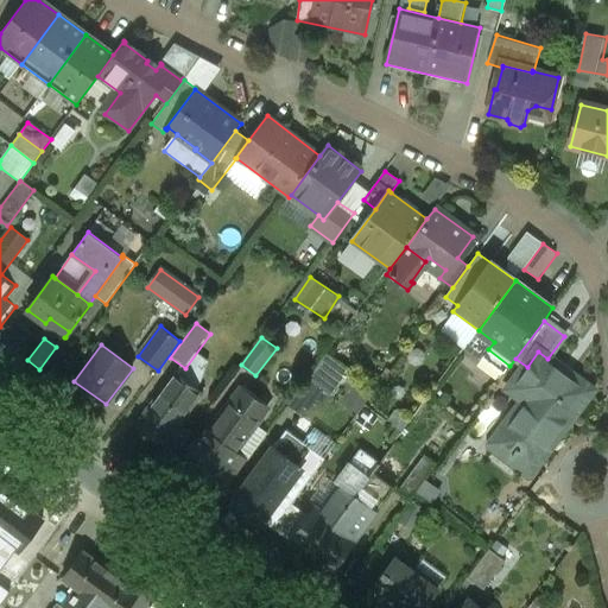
[(527,367),(511,390),(526,400),(496,439),(514,453),(513,454),(515,456),(517,455),(534,467),(591,391),(548,359),(538,352),(527,367)]
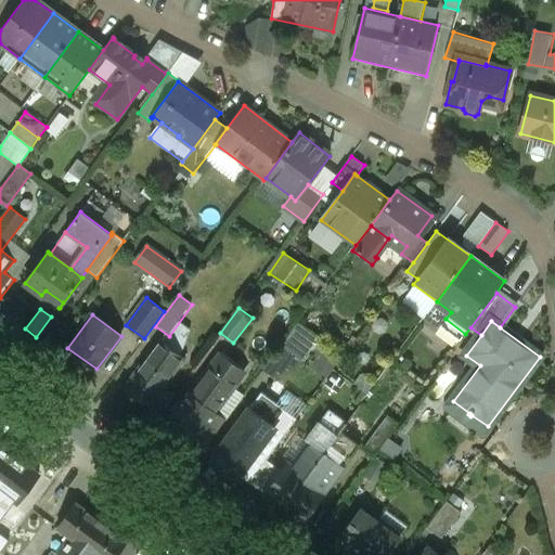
[(298,323),(281,346),(304,363),(320,340),(298,323)]
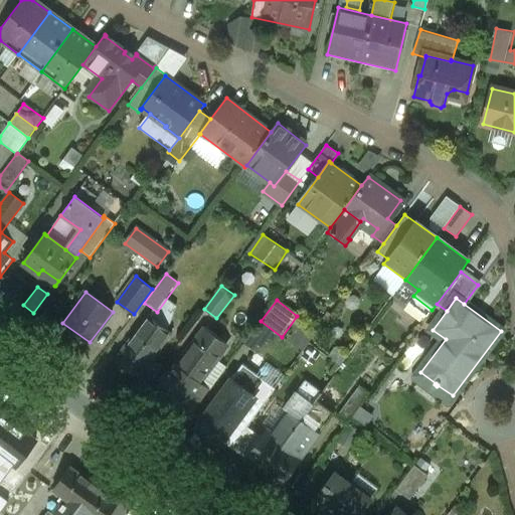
[(161,324),(149,315),(142,325),(154,333),(161,324)]
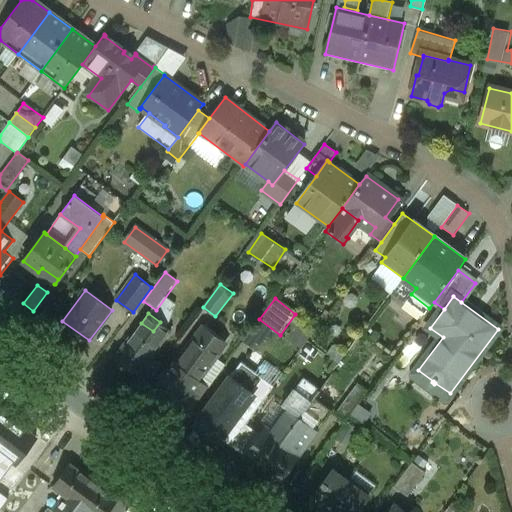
[(160,322),(153,331),(141,323),(135,331),(158,349),(172,331),(160,322)]
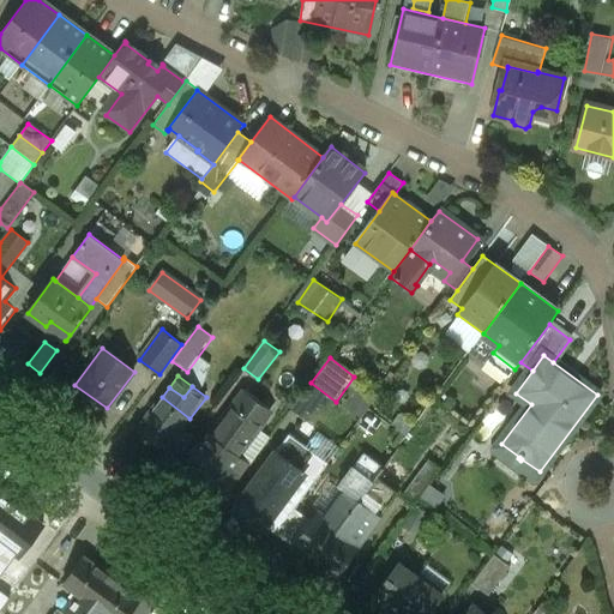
[(245,389),(216,431),(214,429),(187,467),(192,470),(187,476),(208,492),(212,486),(217,489),(218,487),(241,457),(245,451),(240,449),(269,407),(245,389)]
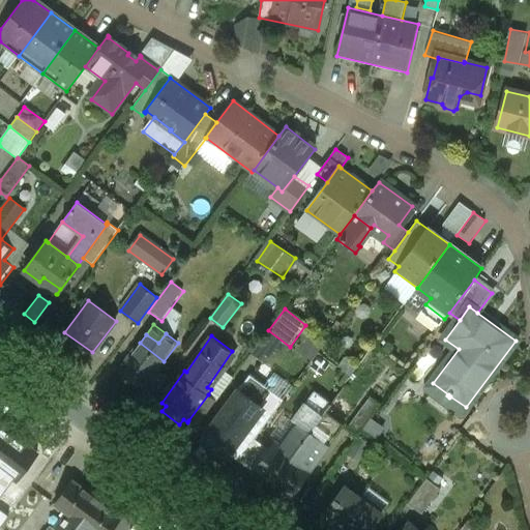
[(164,361),(140,343),(118,371),(143,389),(157,371),(164,361)]
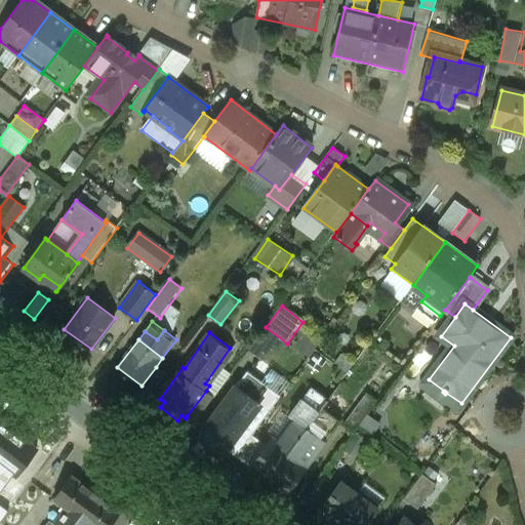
[(156,367),(142,386),(151,393),(165,374),(156,367)]
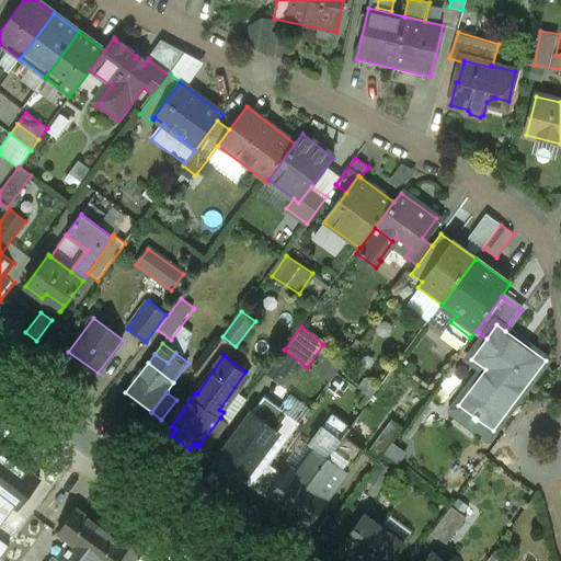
[(332,413),(308,445),(313,449),(315,448),(328,458),(345,435),(351,426),(332,413)]
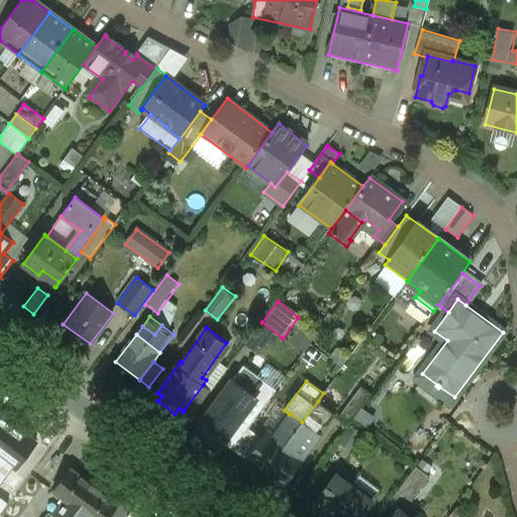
[(232,382),(200,425),(222,442),(254,398),(232,382)]
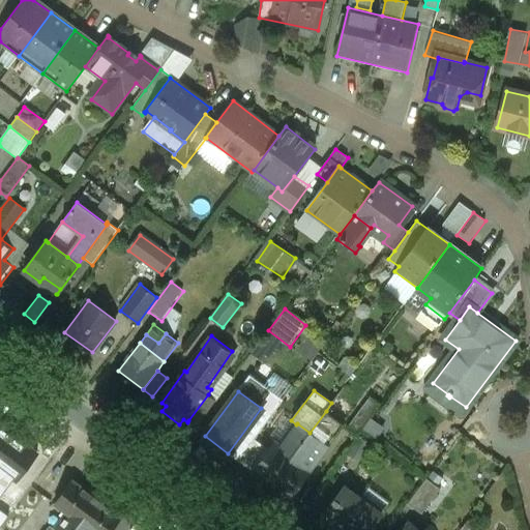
[(208,394),(188,420),(197,428),(216,401),(208,394)]
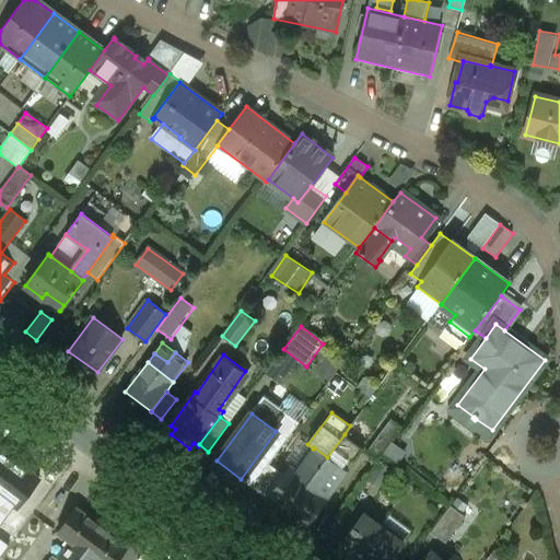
[(392,419),(366,454),(377,462),(383,454),(403,428),(392,419)]
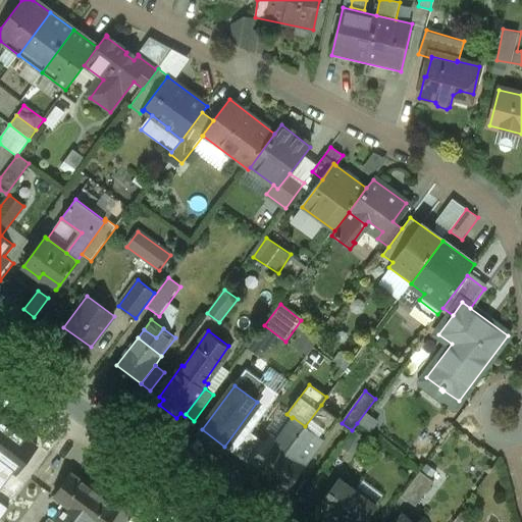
[(267,410),(257,402),(224,447),(235,454),(251,432),(267,410)]
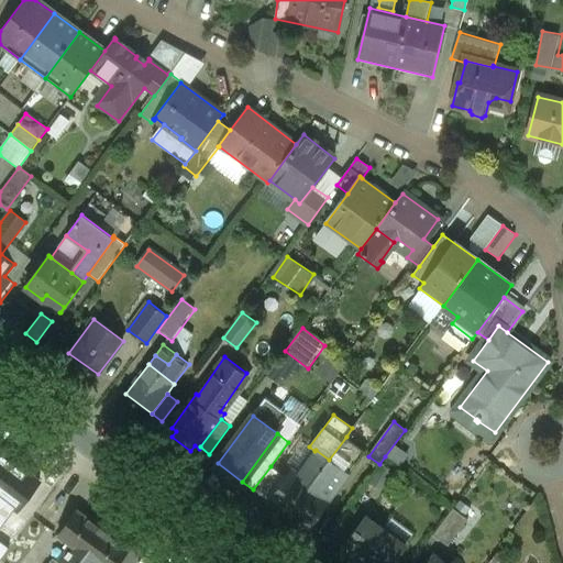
[(329,460),(310,485),(329,498),(365,451),(346,437),(329,460)]
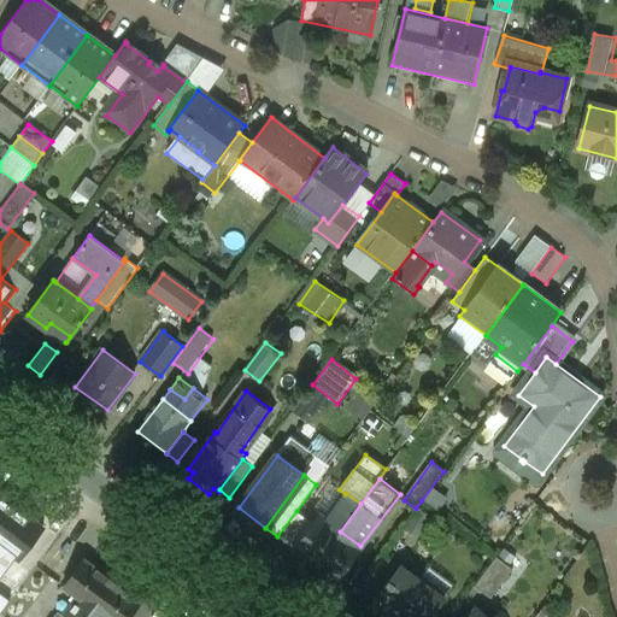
[(327,519),(318,513),(292,548),(315,565),(340,532),(360,504),(346,493),(345,494),(327,519)]
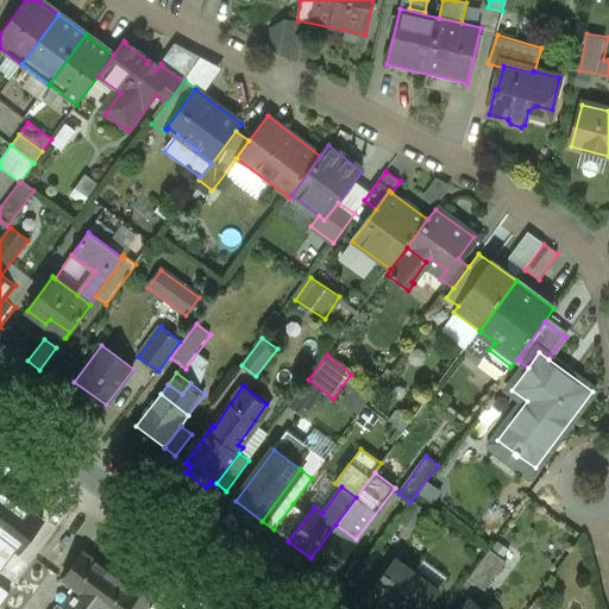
[(0,571),(16,551),(18,552),(42,521),(0,490),(0,571)]
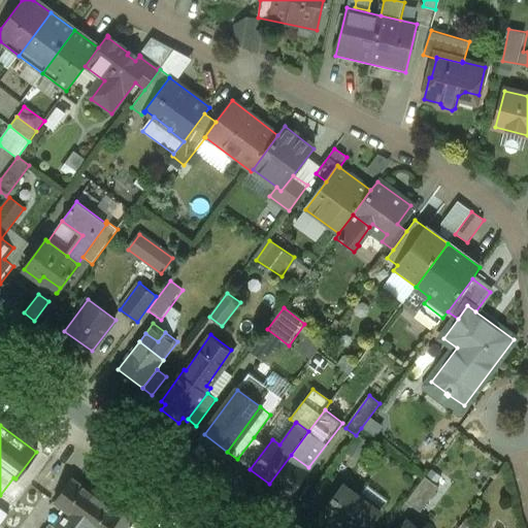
[(237,459),(237,460),(246,466),(263,444),(254,437),(237,459)]
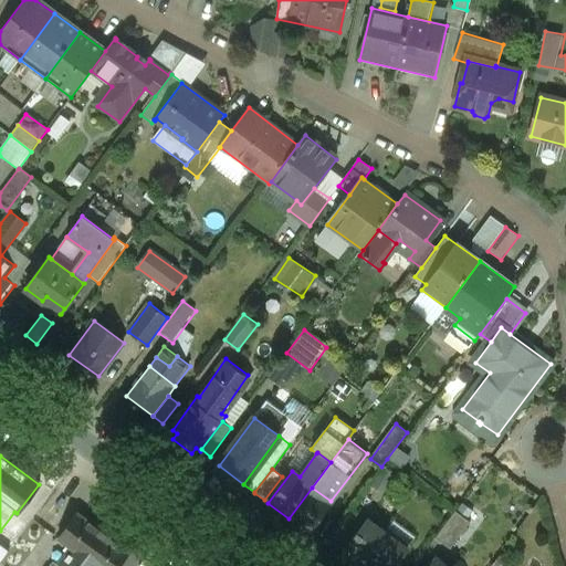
[(312,488),(290,517),(308,532),(332,502),(331,501),(312,488)]
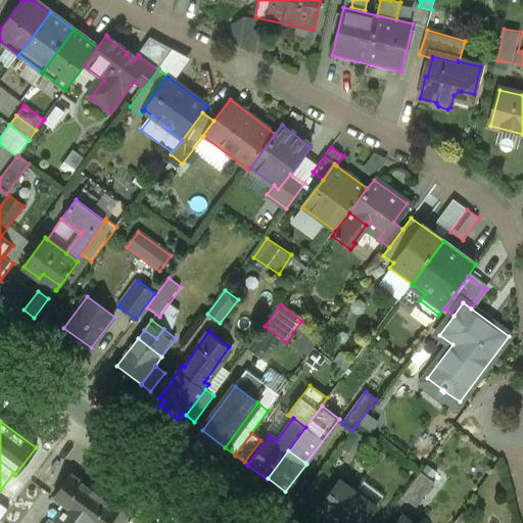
[(421,472),(402,497),(416,509),(435,483),(421,472)]
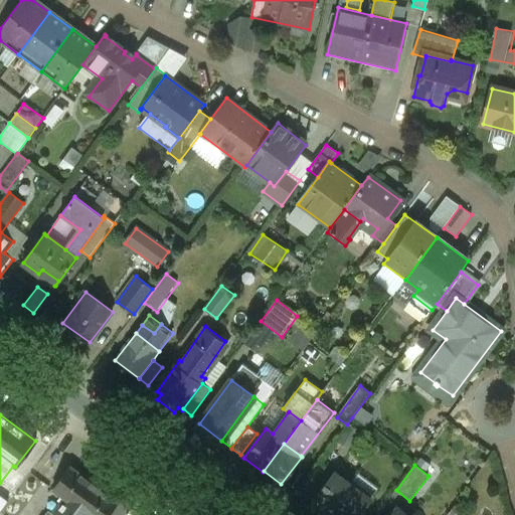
[(96,484),(70,466),(53,490),(64,498),(77,508),(96,484)]
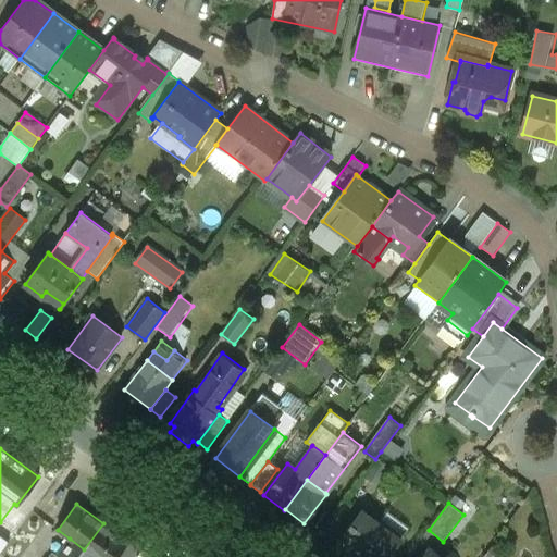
[(387,556),(400,540),(361,511),(337,544),(355,556),(387,556)]
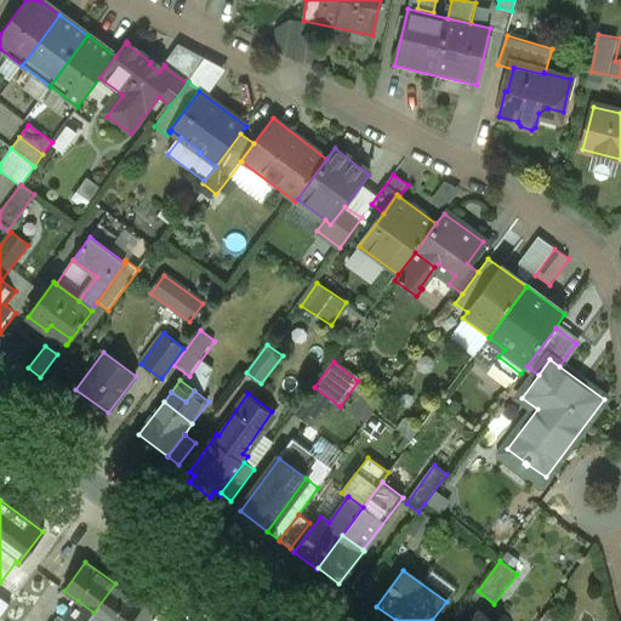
[(132,620),(144,605),(115,584),(93,613),(106,620),(132,620)]
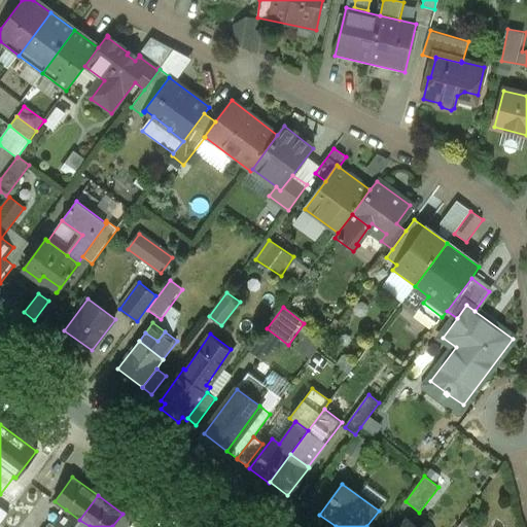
[(73,526),(79,520),(66,510),(54,525),(53,526),(73,526)]
